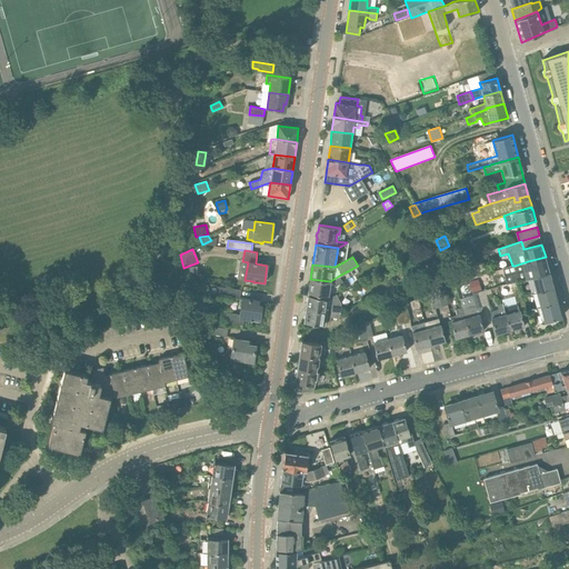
[(528,261),(518,265),(515,266),(516,270),(505,273),(507,283),(509,283),(511,283),(518,281),(532,277),(549,272),(546,257),(528,261)]
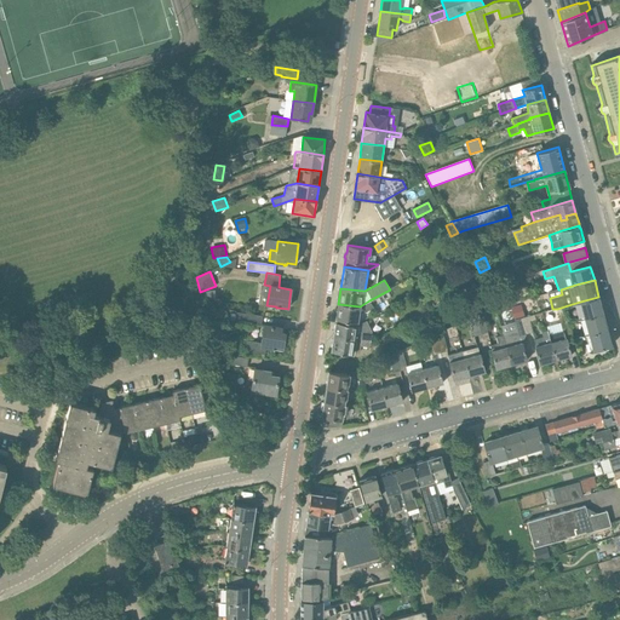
[(515,302),(511,288),(503,291),(506,304),(515,302)]
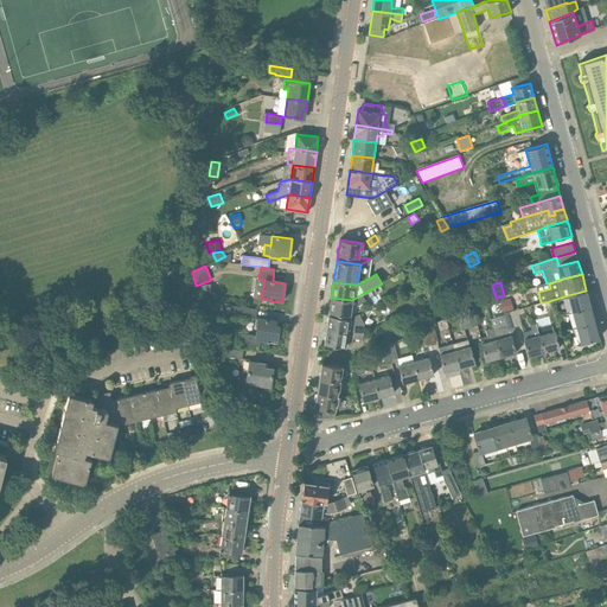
[(199,294),(211,293),(210,285),(198,286),(199,294)]
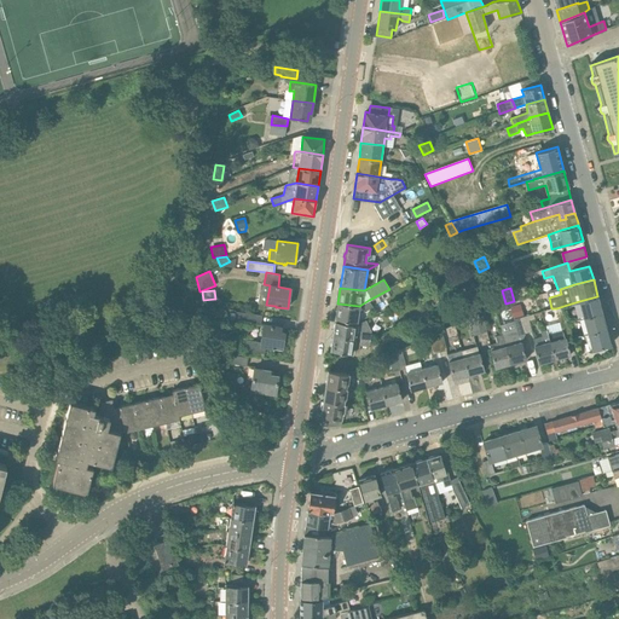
[(597,296),(579,301),(584,318),(602,313),(597,296)]
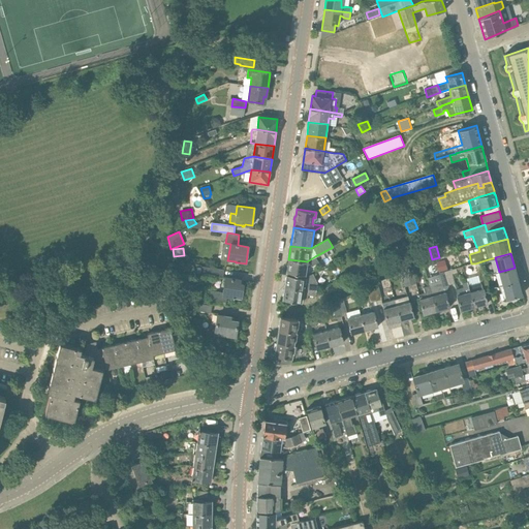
[(307,261),(288,259),(287,273),(305,275),(306,268),(312,266),(318,262),(315,256),(307,261)]
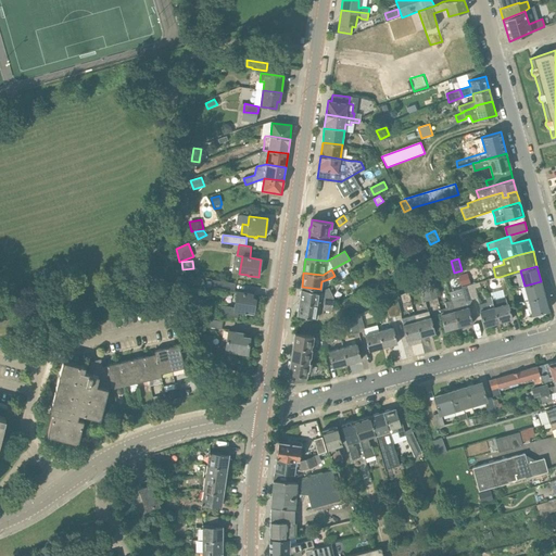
[(462,287),(470,285),(467,275),(459,277),(462,287)]
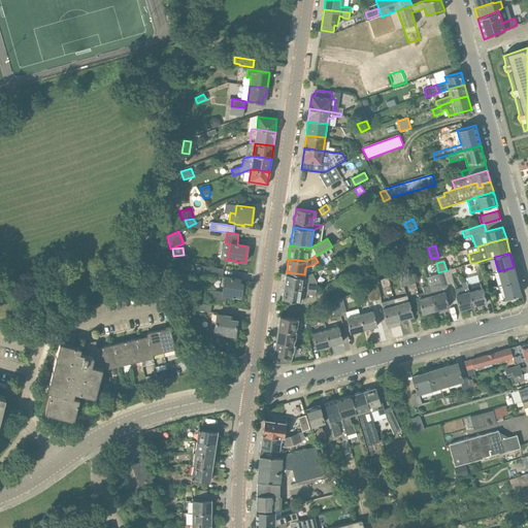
[(481,261),(474,263),(480,283),(467,286),(473,307),(487,304),(483,288),(488,287),(481,261)]
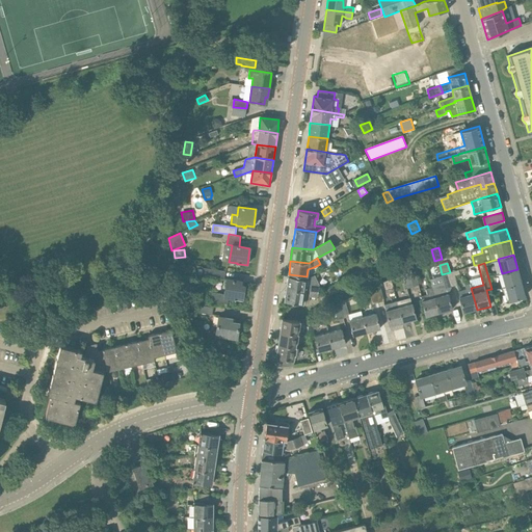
[(224,271),(203,268),(203,269),(197,269),(197,275),(202,275),(223,278),(224,271)]
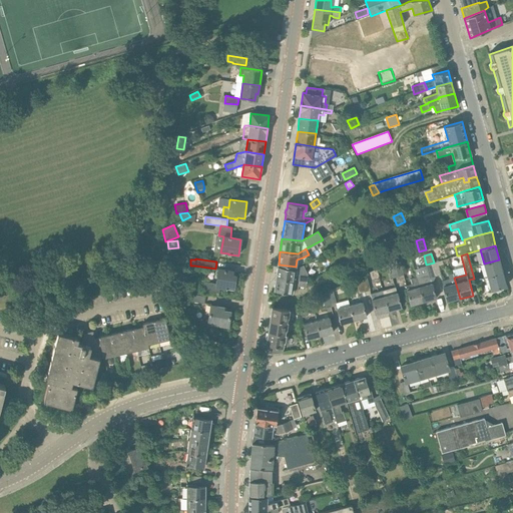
[(499,260),(484,264),(487,277),(503,273),(499,260)]
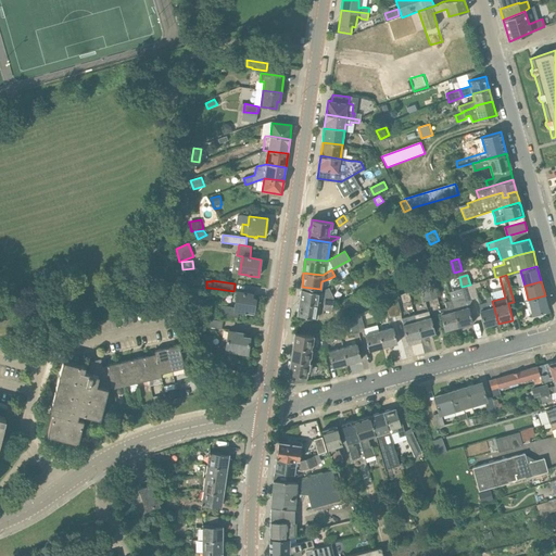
[(433,282),(428,285),(432,300),(438,299),(433,282)]
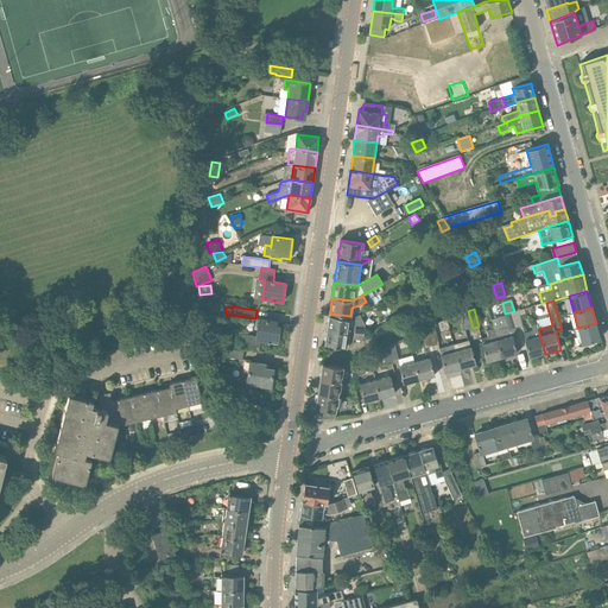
[(524,309),(512,312),(517,328),(523,325),(520,316),(525,315),(524,309)]
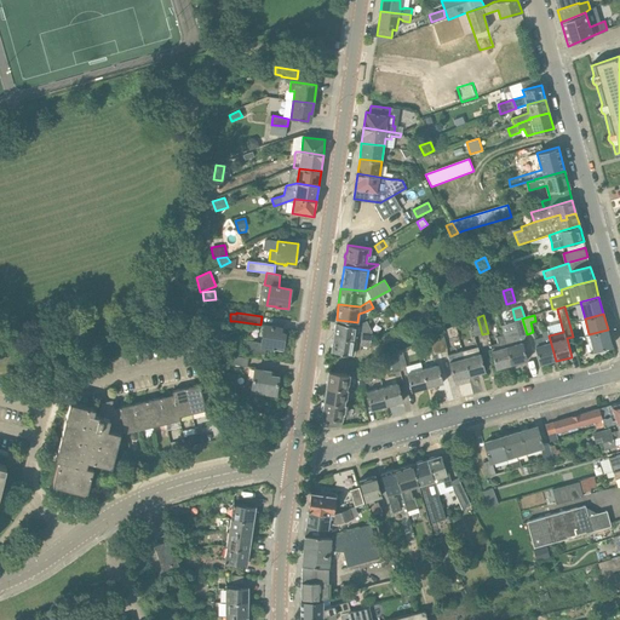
[(482,334),(477,317),(470,321),(474,337),(482,334)]
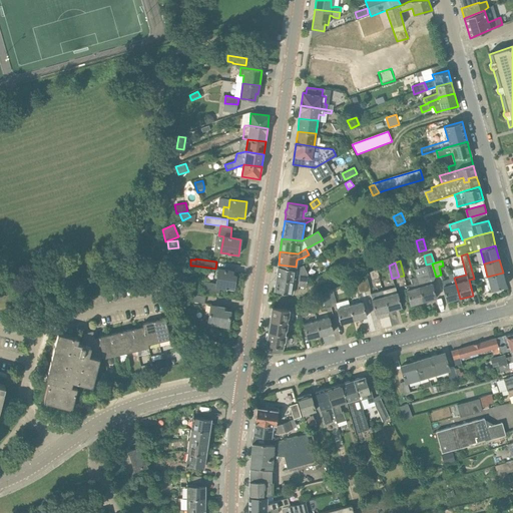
[(436,277),(432,264),(426,265),(427,268),(429,275),(430,278),(435,277),(435,278),(436,278),(436,277)]
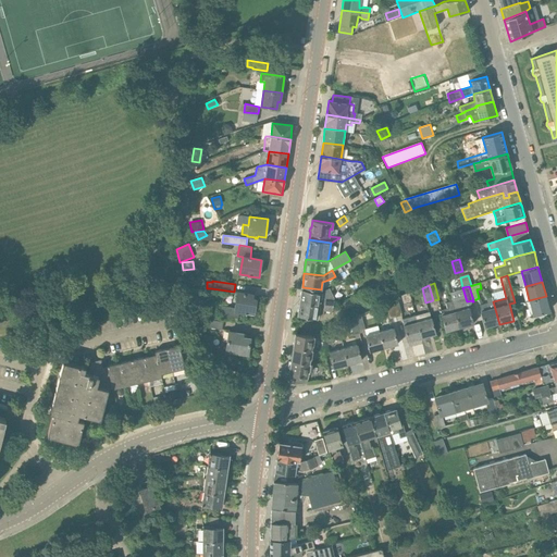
[(330,288),(321,293),(301,289),(301,291),(300,292),(300,295),(300,296),(299,302),(319,306),(322,306),(325,304),(325,299),(334,300),(334,298),(330,288)]
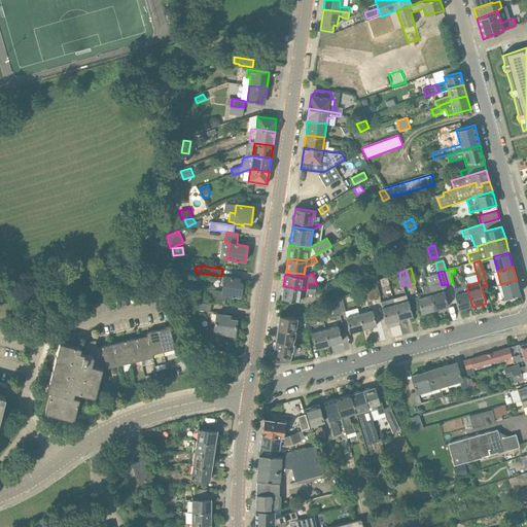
[(241,295),(242,283),(238,282),(239,279),(224,277),(223,286),(222,291),(210,289),(208,299),(224,301),(225,294),(234,295),(234,294),(241,295)]
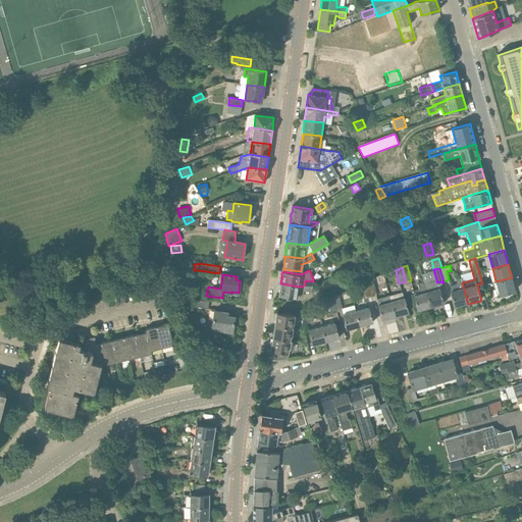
[(512,277),(496,281),(500,296),(515,291),(512,277)]
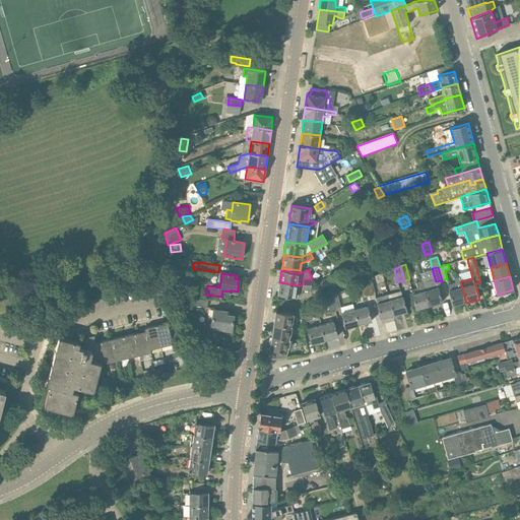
[(466,303),(460,281),(459,277),(454,278),(455,282),(448,284),(454,306),(466,303)]
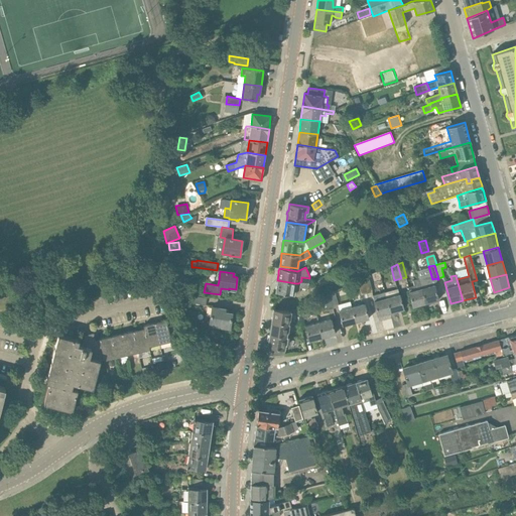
[(438,299),(434,285),(433,285),(432,279),(431,276),(419,279),(426,303),(438,299)]
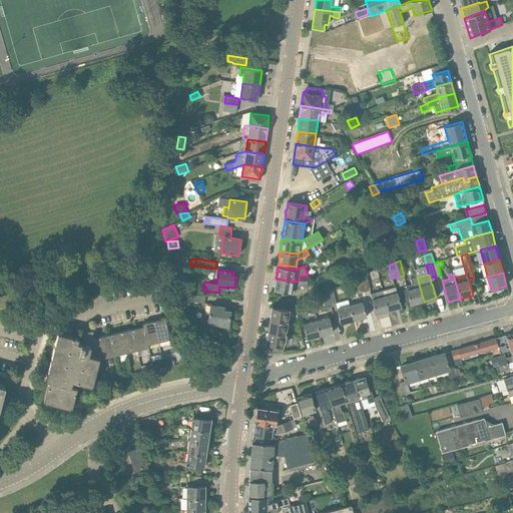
[(367,277),(361,279),(365,292),(370,291),(367,277)]
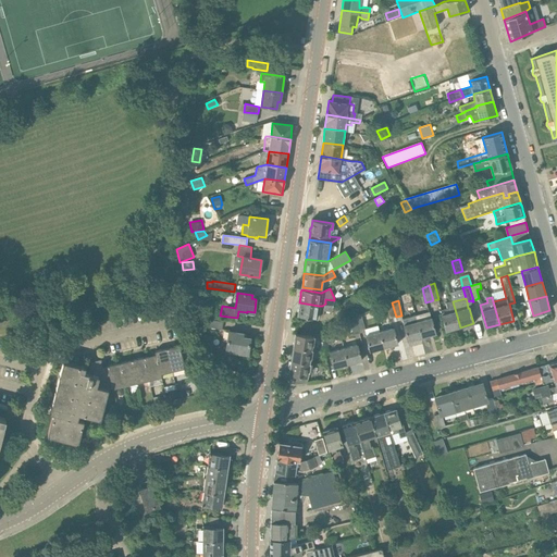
[(460,327),(453,301),(447,302),(448,309),(442,310),(447,331),(460,327)]
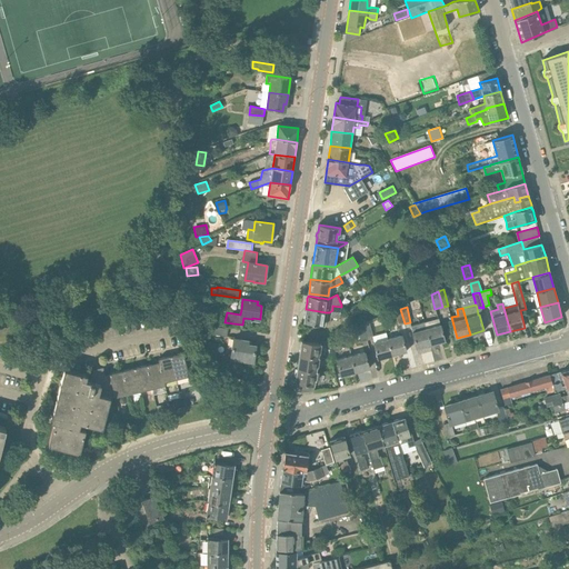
[(326,312),(306,309),(306,316),(305,316),(305,319),(305,320),(305,322),(323,325),(326,315),(326,312)]
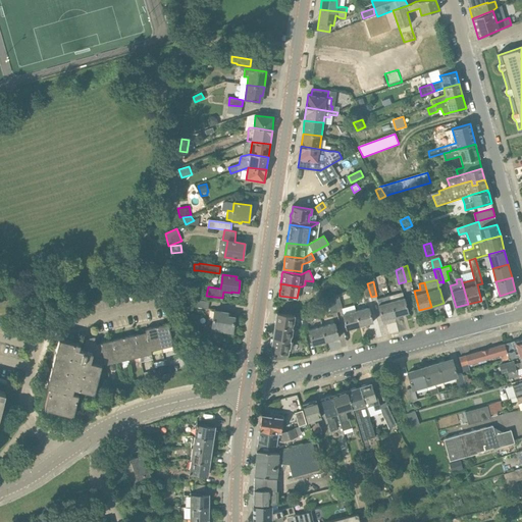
[(371,297),(367,283),(361,284),(365,299),(371,297)]
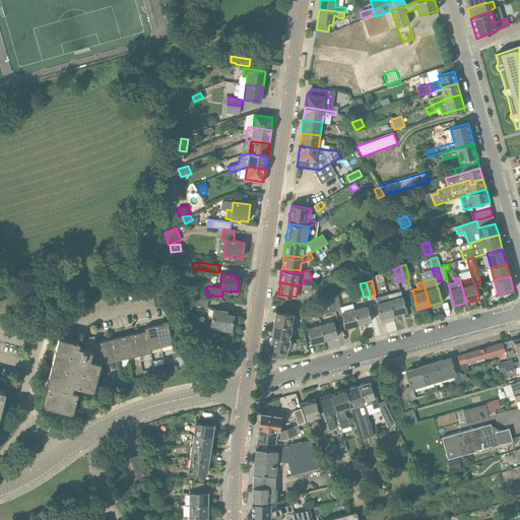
[(401,291),(388,295),(394,316),(407,313),(401,291)]
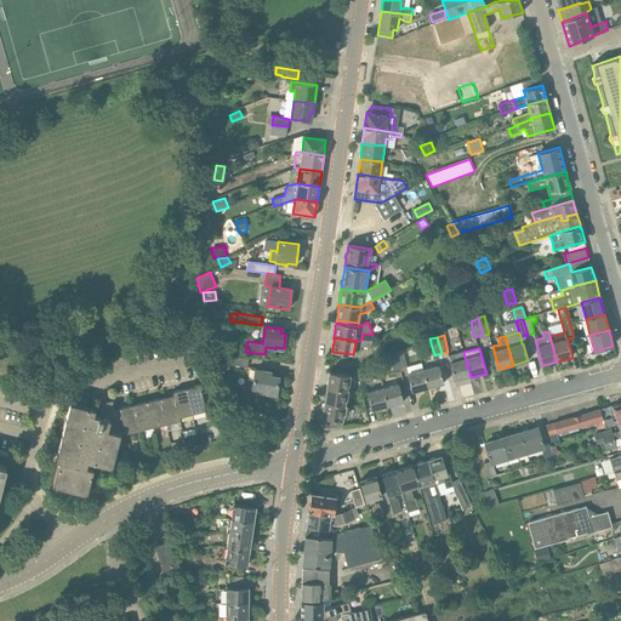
[(397,354),(400,371),(408,370),(403,352),(397,354)]
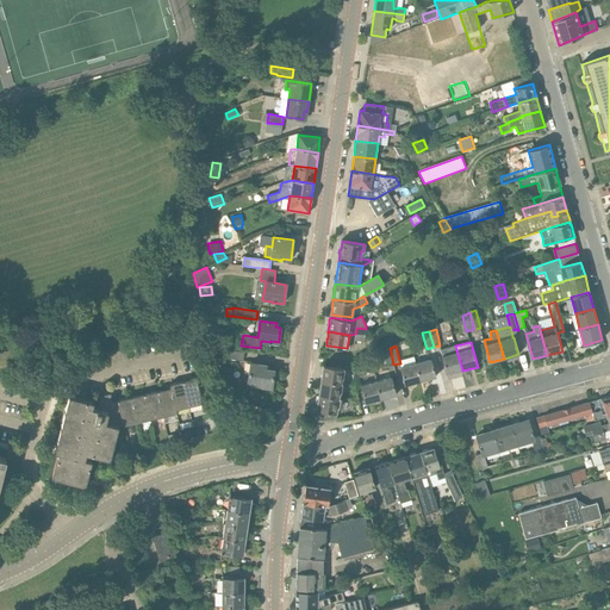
[(462,371),(455,346),(441,349),(448,374),(462,371)]
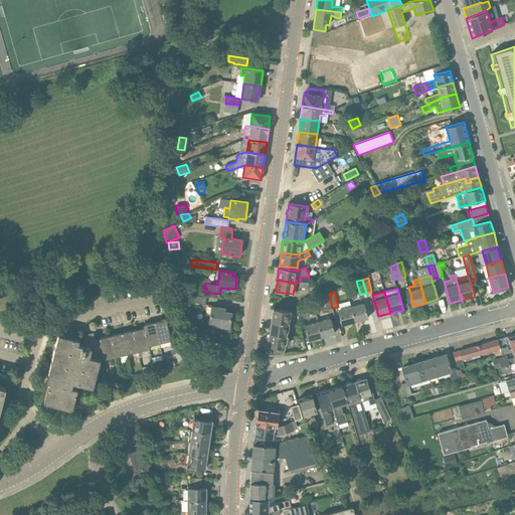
[(332,308),(329,294),(323,297),(327,309),(332,308)]
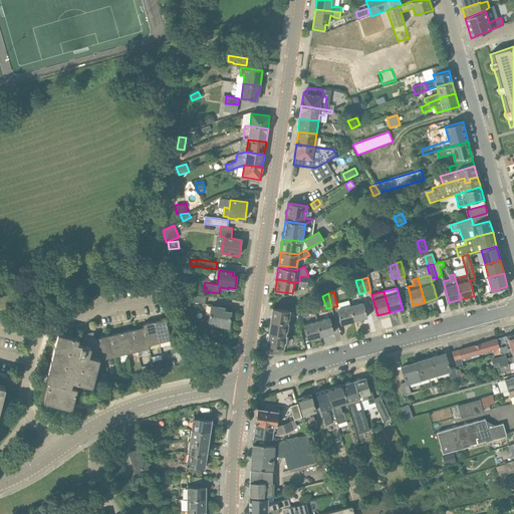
[(205,304),(206,296),(188,294),(187,301),(205,304)]
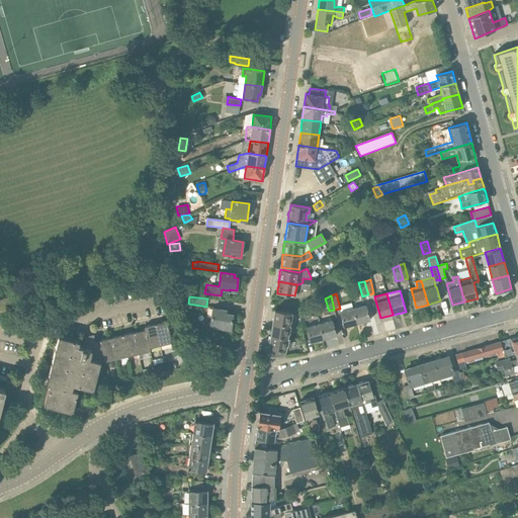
[(366,306),(353,309),(357,324),(370,321),(366,306)]
